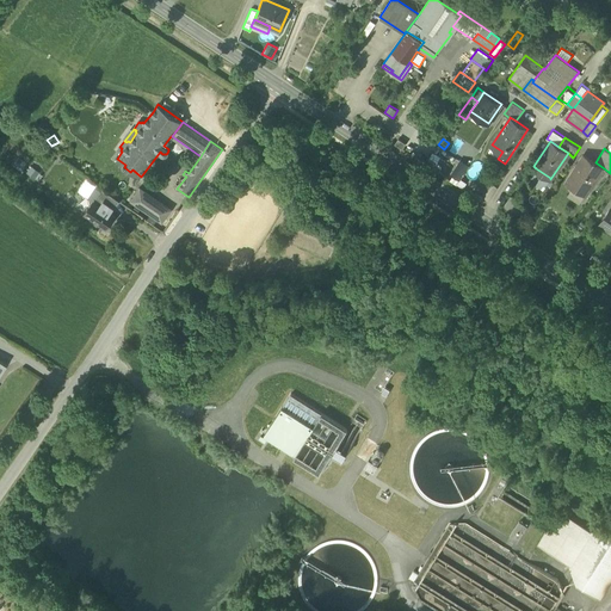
[(433,152),(430,158),(442,165),(445,159),(433,152)]
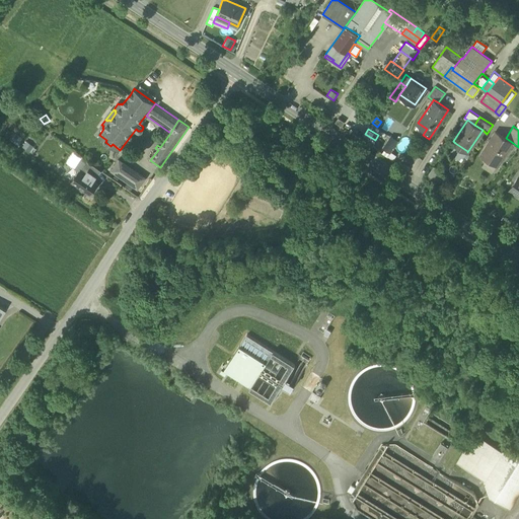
[(487,158),(497,165),(504,154),(505,154),(513,143),(506,138),(496,132),(480,154),(487,158)]
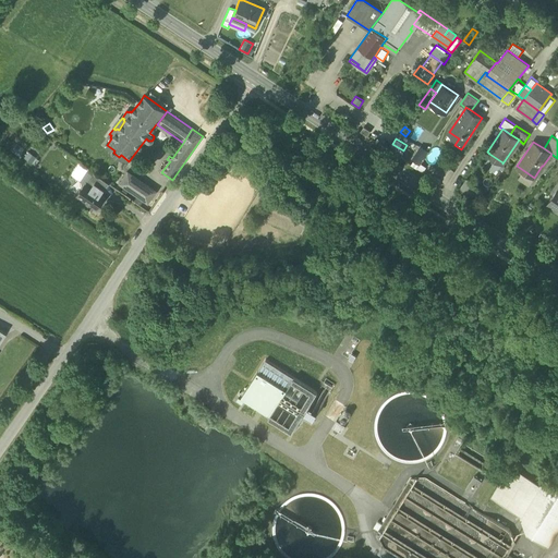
[(403,150),(392,144),(389,149),(400,156),(403,150)]
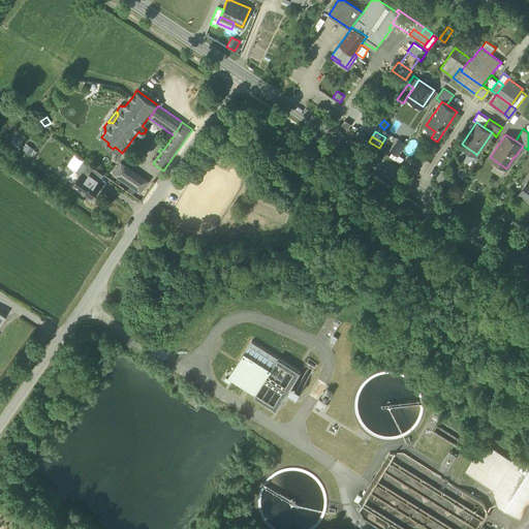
[(392,150),(398,154),(405,143),(399,138),(392,150)]
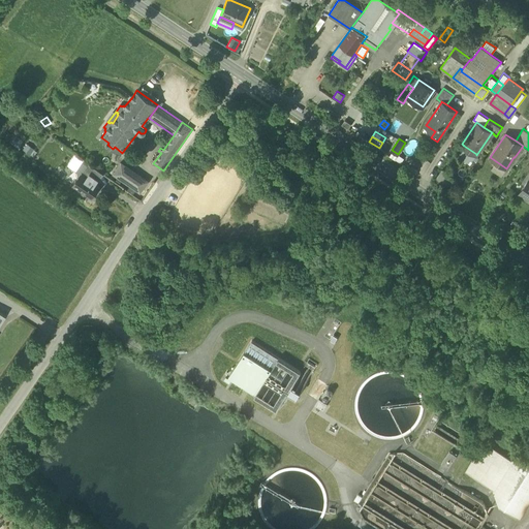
[(26,144),(22,149),(30,155),(33,150),(34,149),(26,144)]
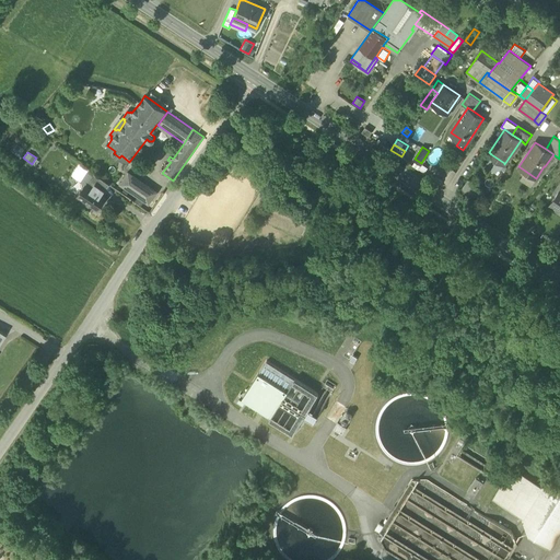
[(498,173),(504,163),(491,154),(485,164),(498,173)]
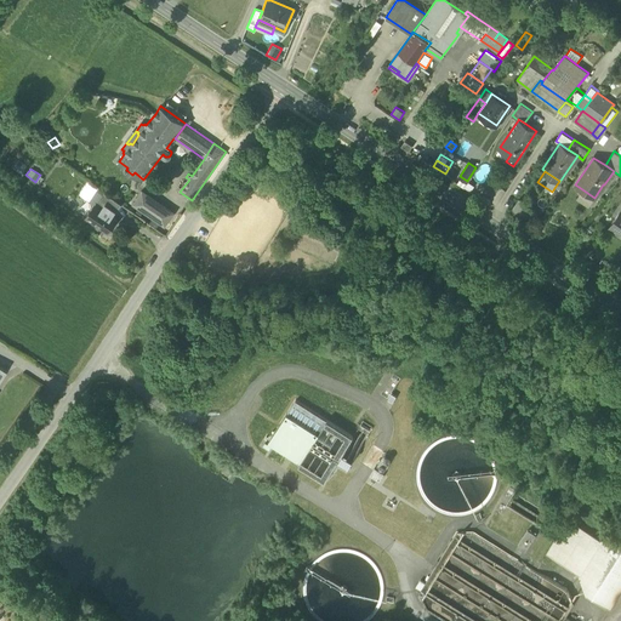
[(79,193),(89,200),(98,188),(89,181),(79,193)]
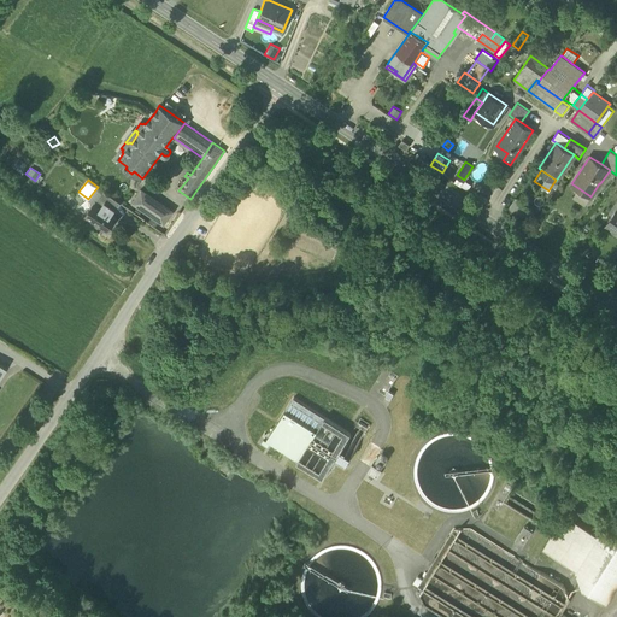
[(498,184),(489,180),(481,192),(489,198),(498,184)]
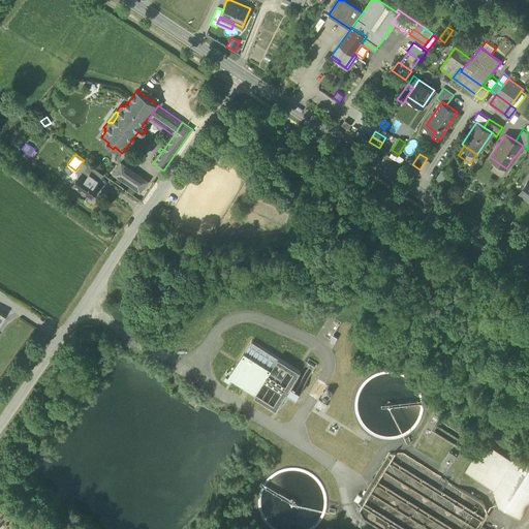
[(431,161),(427,158),(419,169),(412,164),(409,168),(417,175),(424,174),(431,161)]
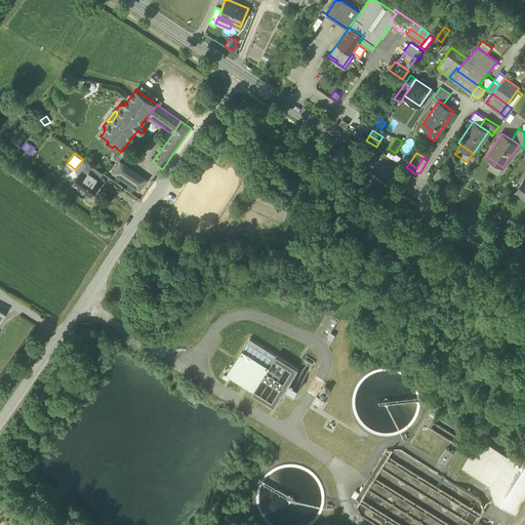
[(83,169),(96,178),(102,172),(83,159),(75,169),(75,170),(80,173),(83,169)]
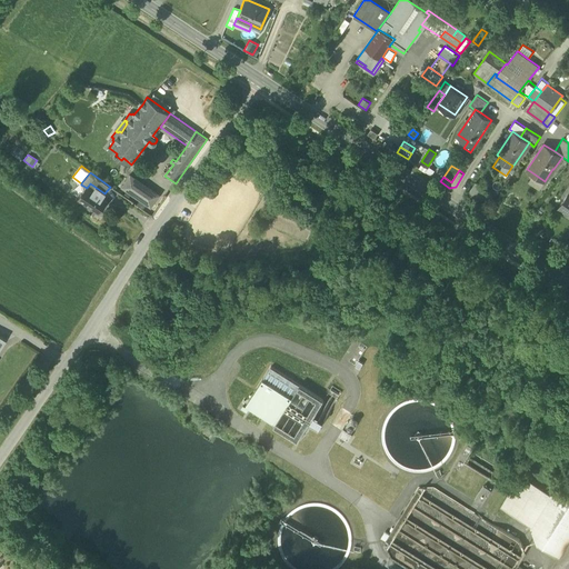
[(539,189),(545,181),(533,173),(528,181),(539,189)]
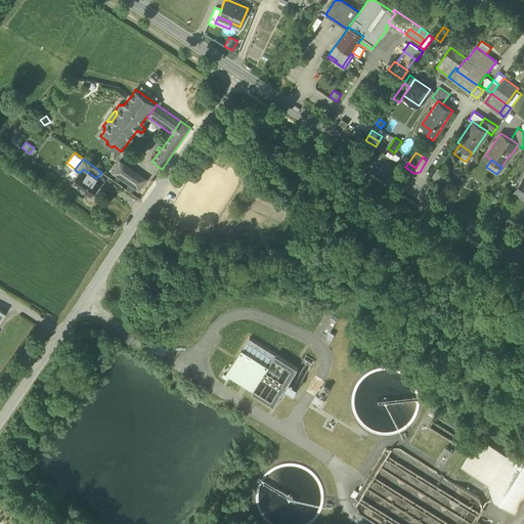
[(113,172),(139,190),(146,179),(121,161),(113,172)]
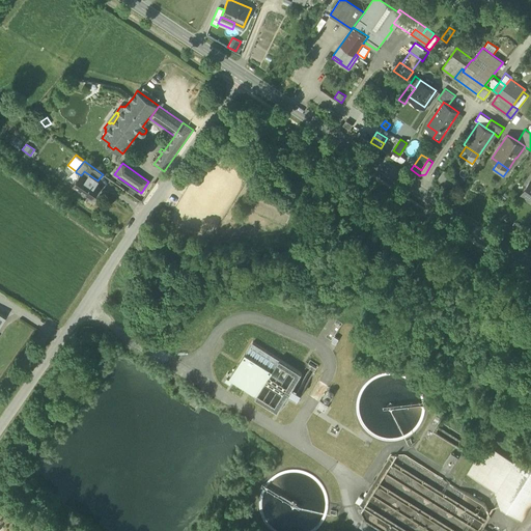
[(450,191),(456,180),(445,173),(446,171),(443,169),(436,182),(450,191)]
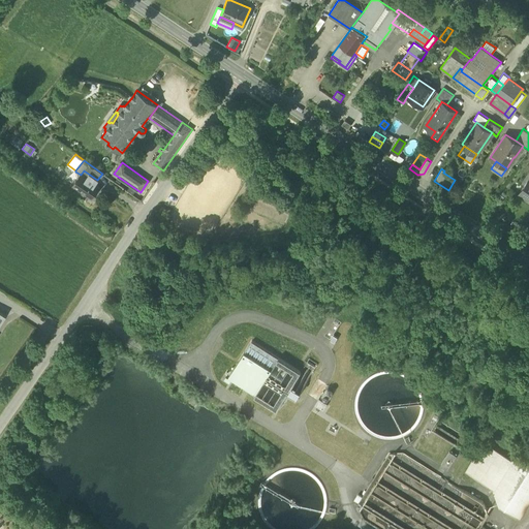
[(73,185),(92,197),(99,187),(94,184),(97,180),(84,170),(81,175),(73,185)]
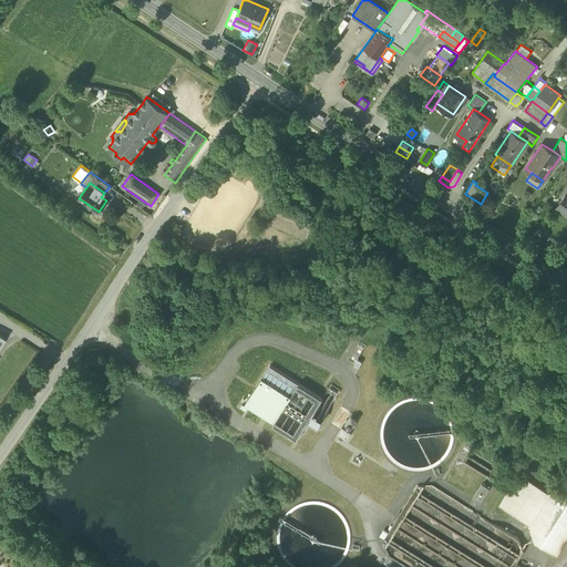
[(566,191),(556,207),(566,215),(566,191)]
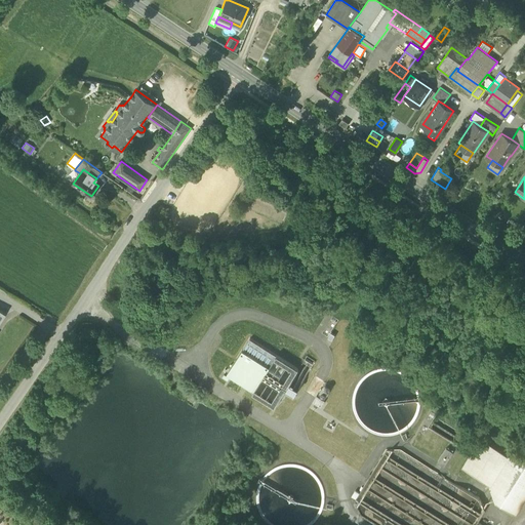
[(298,369),(250,338),(242,350),(270,366),(253,392),(252,393),(274,407),(285,390),(293,396),(315,361),(307,356),(298,369)]
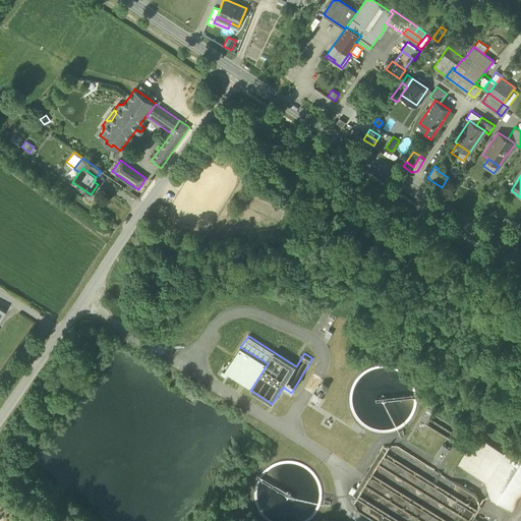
[(240,347),(225,371),(251,389),(268,363),(240,347)]
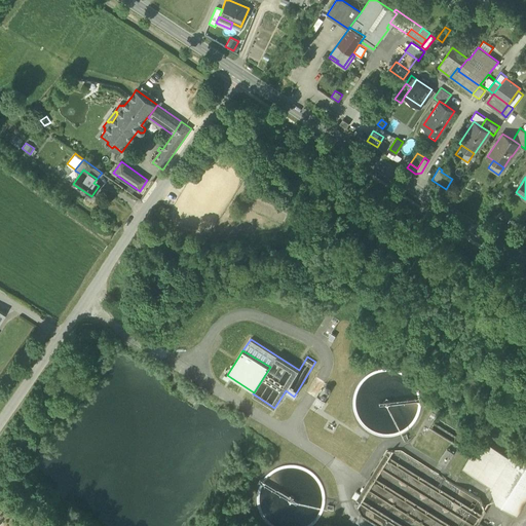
[(391,367),(370,371),(358,381),(351,399),(357,420),(369,433),(388,438),(405,433),(419,416),(422,395),(409,374),(391,367)]
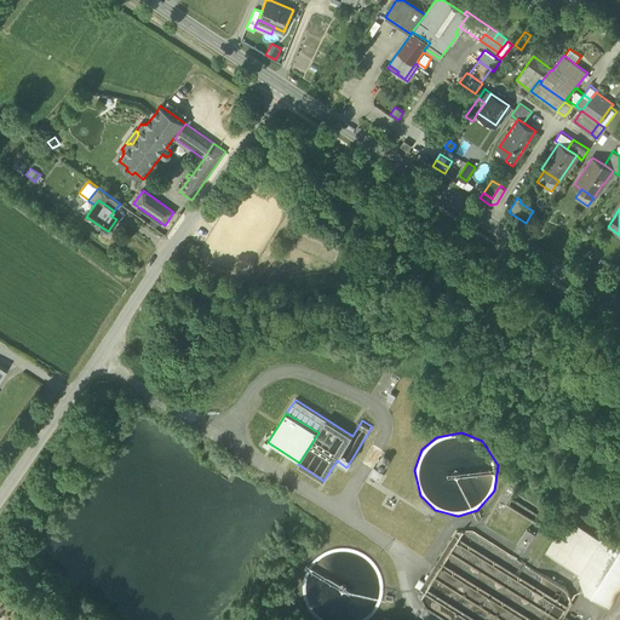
[(619,538),(600,540),(562,517),(560,521),(515,493),(505,506),(556,537),(546,552),(579,573),(586,593),(609,608),(619,590),(619,538)]
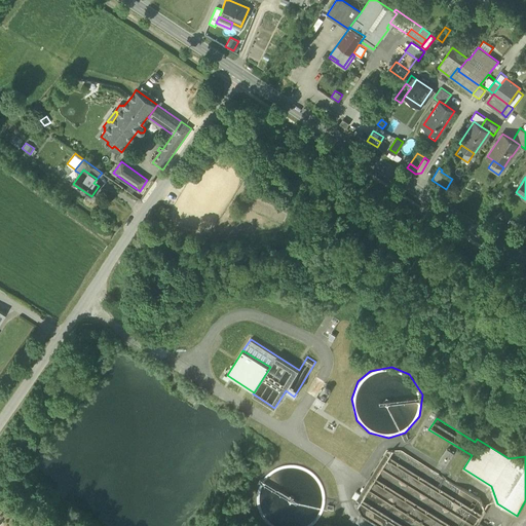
[(444,466),(454,452),(447,447),(437,461),(444,466)]
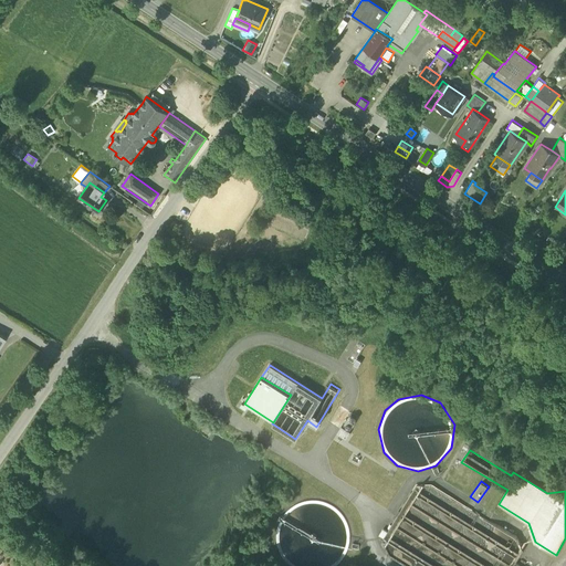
[(432,483),(416,483),(383,540),(388,553),(409,565),(509,565),(520,547),(517,537),(432,483)]
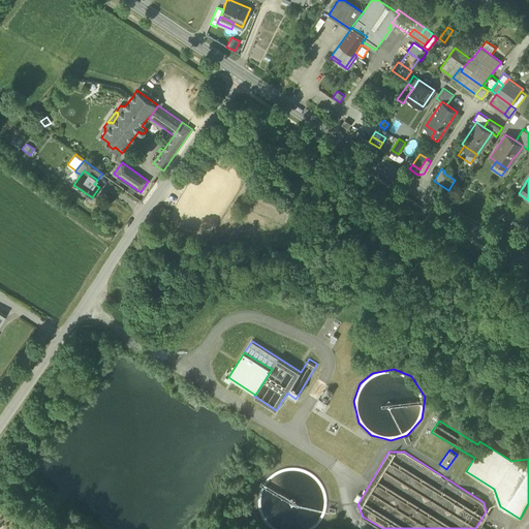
[(298,465),(276,469),(263,480),(257,498),(261,519),(272,528),(312,528),(325,516),(328,493),(315,473),(298,465)]
